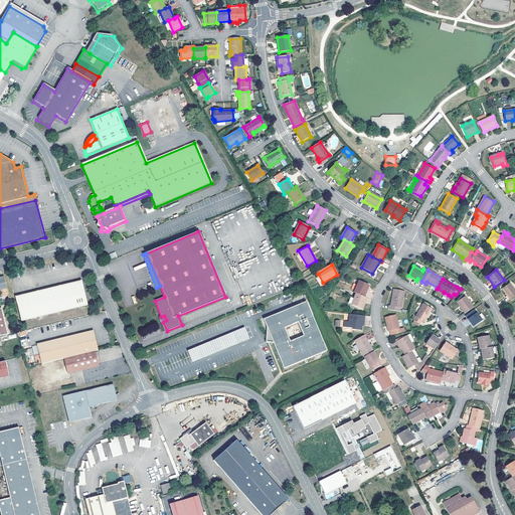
[(24,294),(15,296),(21,321),(58,311),(87,304),(80,280),(70,282),(63,284),(54,287),(44,289),(34,292),(24,294)]
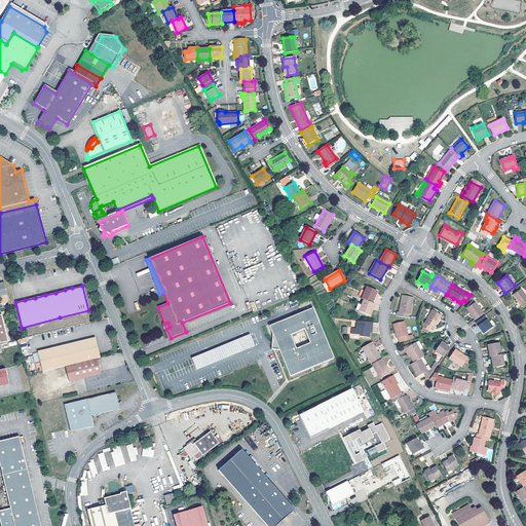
[(364,300),(372,303),(377,291),(367,287),(362,299),(364,300)]
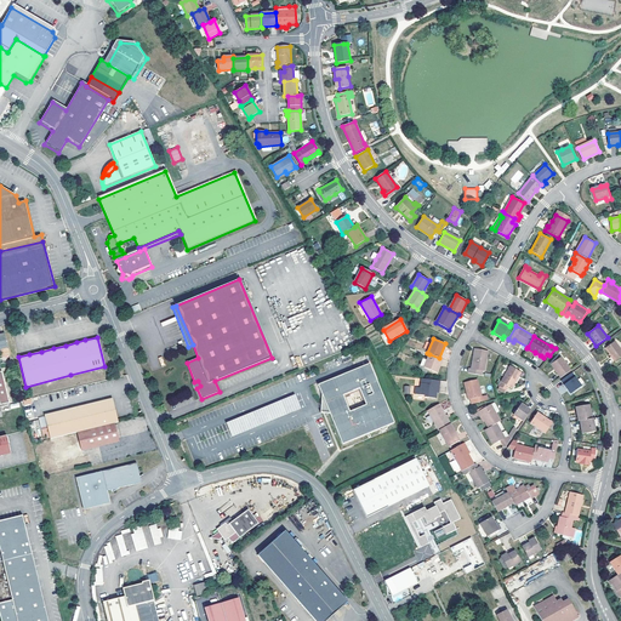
[(615,362),(620,357),(620,351),(615,342),(605,349),(610,357),(611,357),(615,362)]
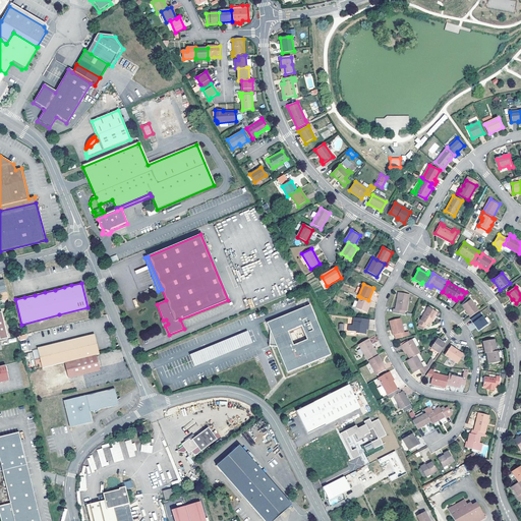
[(404,315),(405,311),(406,311),(409,295),(398,293),(396,310),(394,309),(393,313),(404,315)]
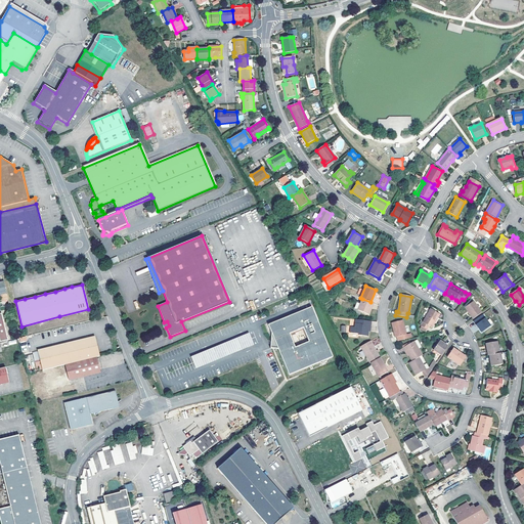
[(370,302),(362,299),(357,310),(367,314),(373,303),(370,302)]
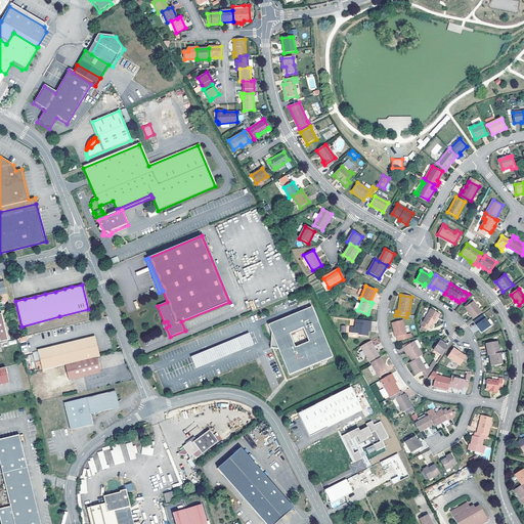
[(471,313),(470,314),(473,319),(481,313),(473,302),(466,306),(471,313)]
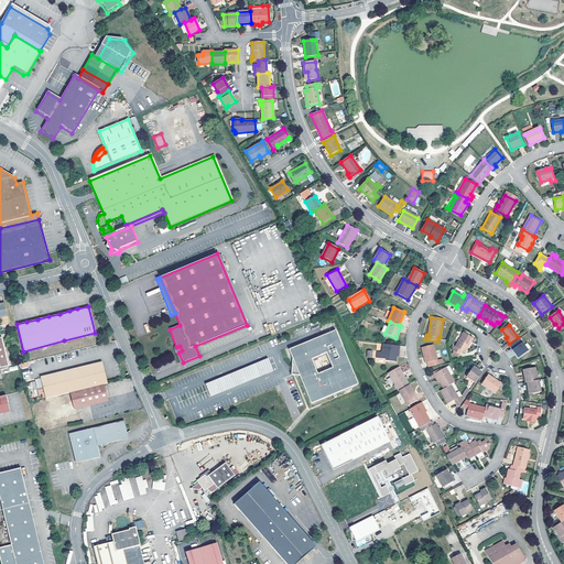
[(311,402),(358,382),(335,328),(289,348),(292,357),(300,375),(311,402)]
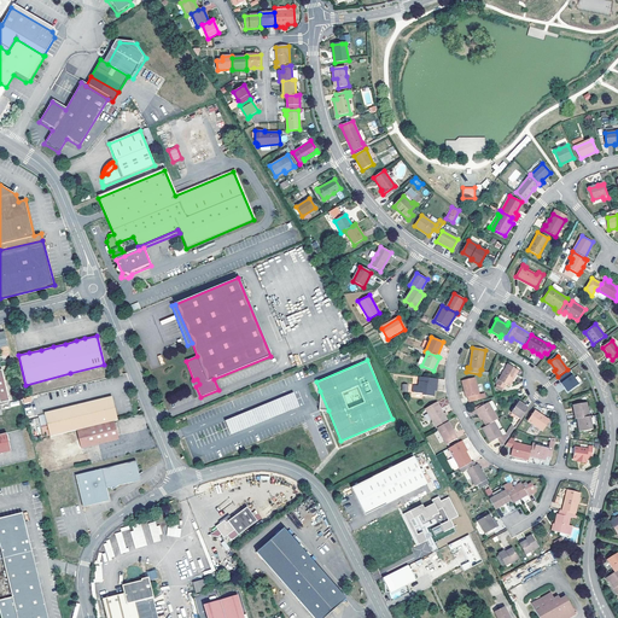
[(509,386),(519,371),(508,365),(496,384),(505,389),(506,385),(509,386)]
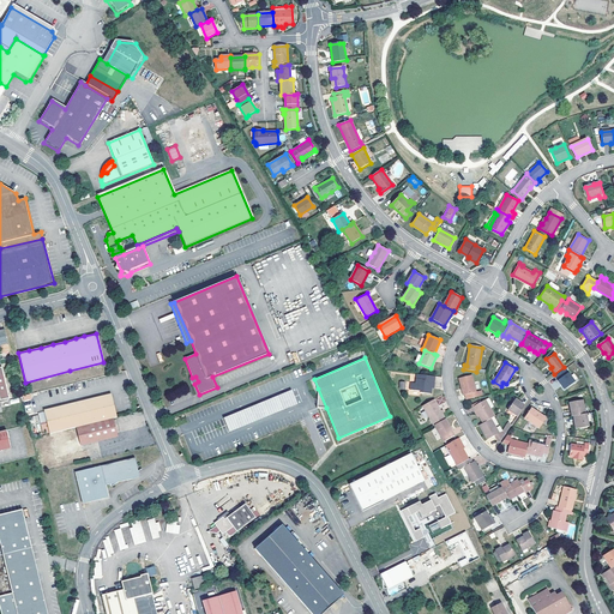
[(10,398),(1,367),(0,367),(0,397),(0,401),(10,398)]
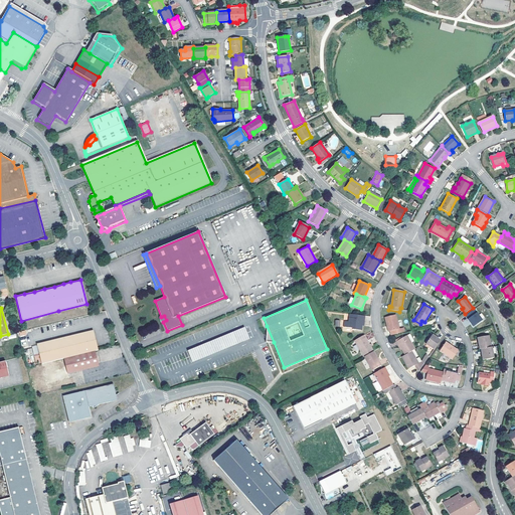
[(470,319),(468,320),(473,328),(482,323),(476,311),(475,309),(466,316),(468,315),(470,319)]
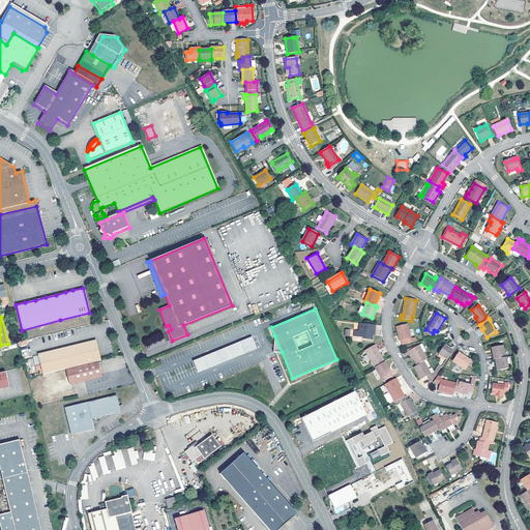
[(375,325),(360,323),(359,330),(354,330),(354,336),(362,337),(362,339),(372,340),(372,334),(373,329),(375,329),(375,325)]
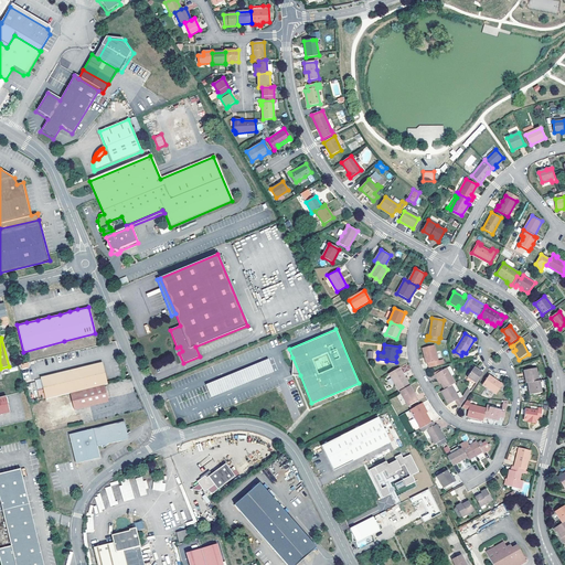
[(426,364),(428,363),(429,368),(440,365),(439,361),(438,361),(434,347),(423,349),(426,364)]
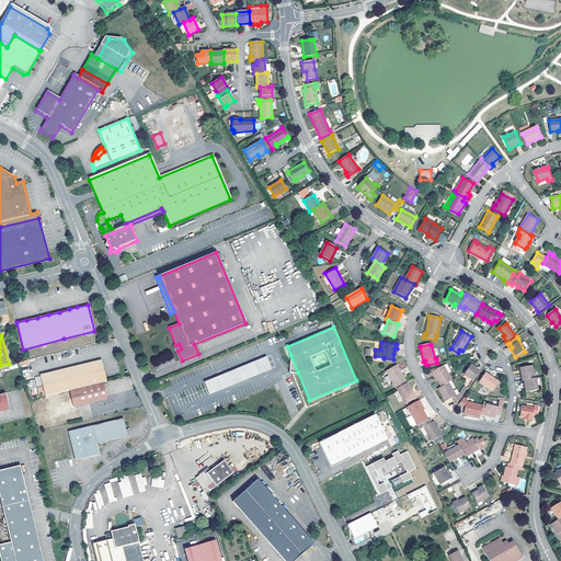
[(267,357),(204,379),(208,393),(273,370),(267,357)]
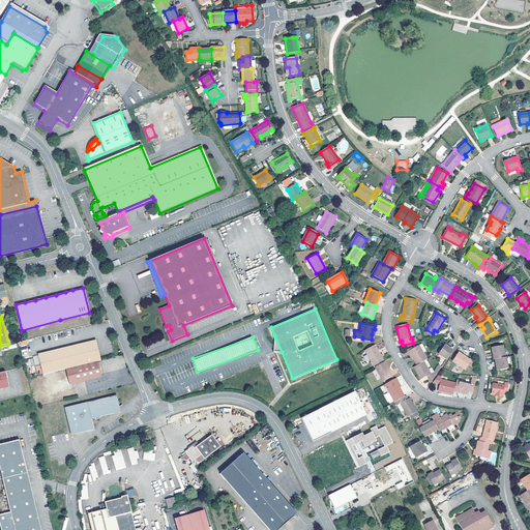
[(65,369),(98,361),(100,361),(96,341),(38,354),(42,375),(65,369)]
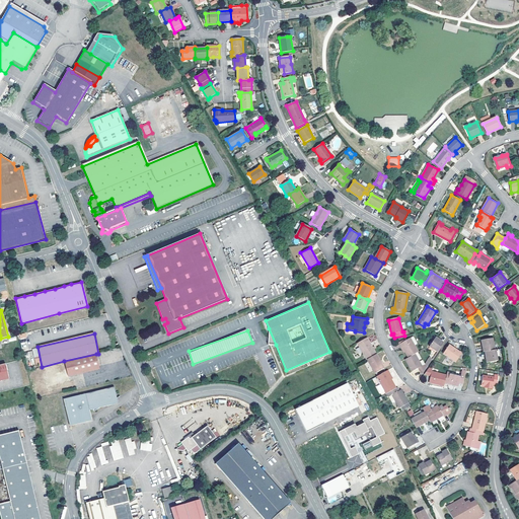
[(367,338),(357,343),(366,360),(367,359),(376,355),(373,349),(372,348),(367,338)]
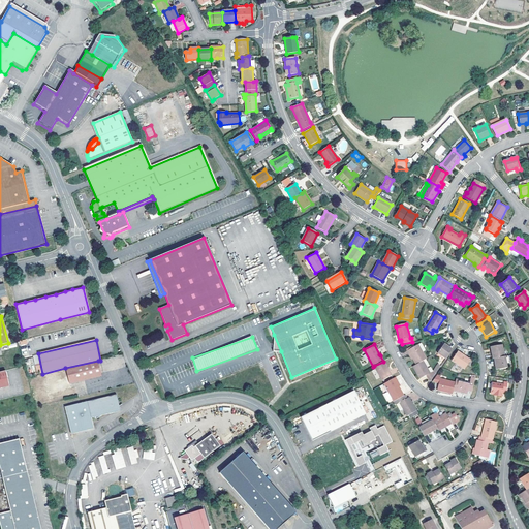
[(407,350),(409,354),(410,353),(413,359),(416,364),(423,361),(426,359),(422,352),(417,345),(417,344),(407,350)]
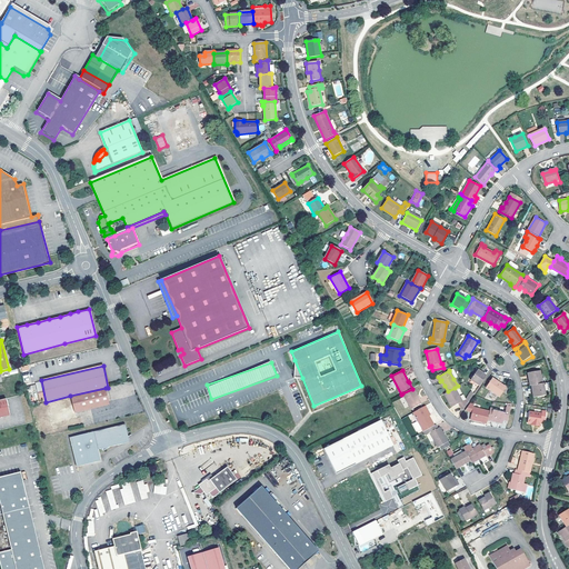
[(479,386),(486,376),(478,370),(470,380),(479,386)]
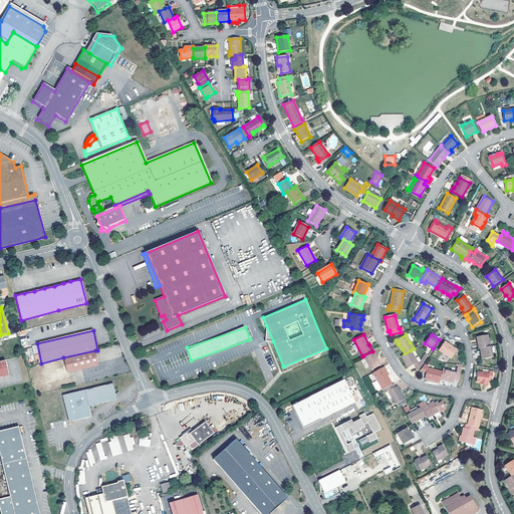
[(480,348),(490,346),(488,335),(477,337),(479,348),(480,348)]
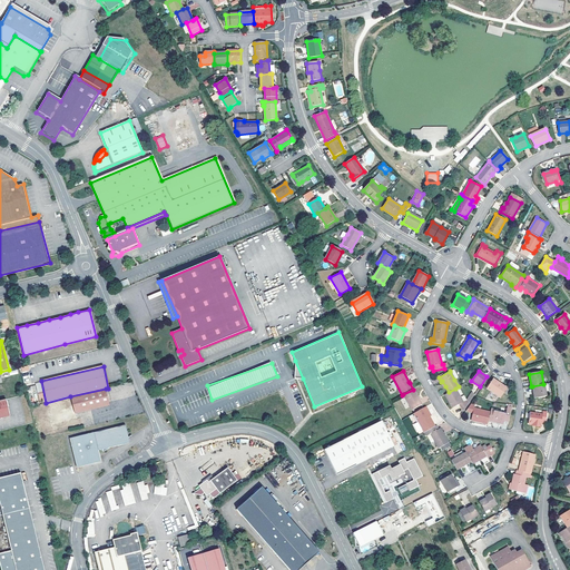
[(508,389),(493,379),(487,389),(501,397),(508,389)]
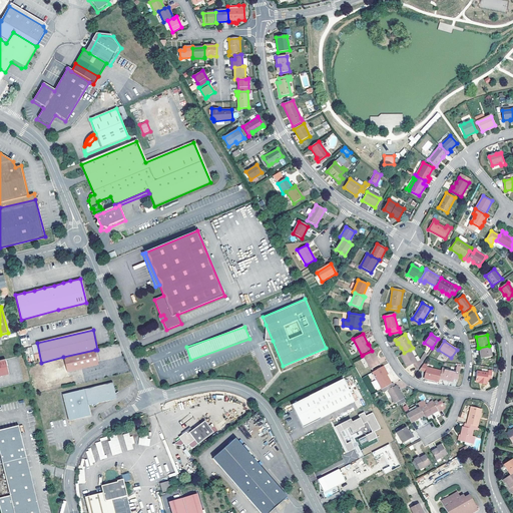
[(489,346),(479,348),(481,359),(492,357),(491,351),(494,351),(493,345),(489,346)]
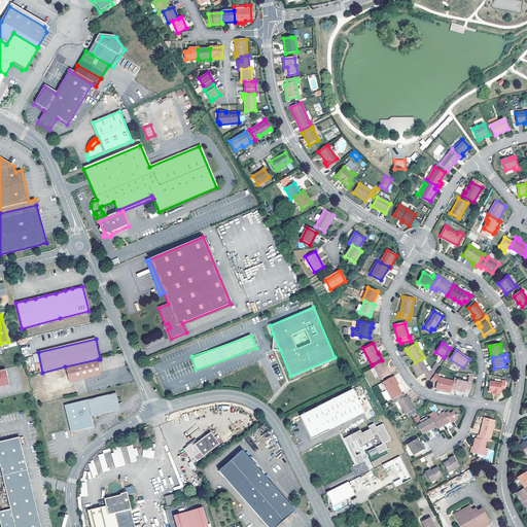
[(67,374),(47,378),(51,392),(61,390),(60,386),(69,384),(69,383),(101,375),(98,359),(65,366),(67,374)]
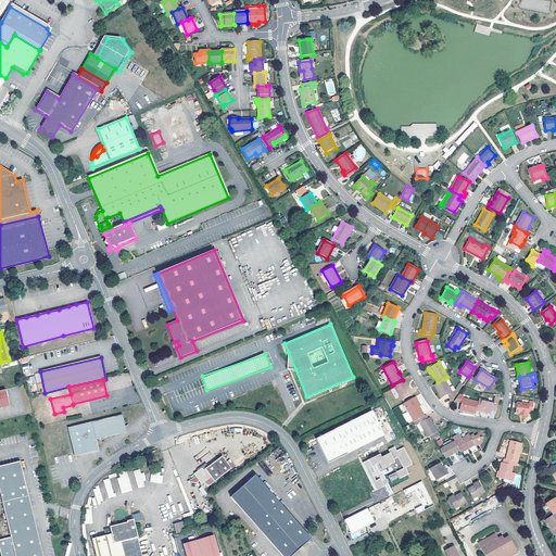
[(463,386),(460,382),(455,390),(452,392),(444,379),(438,382),(433,384),(441,397),(447,394),(452,402),(463,386)]
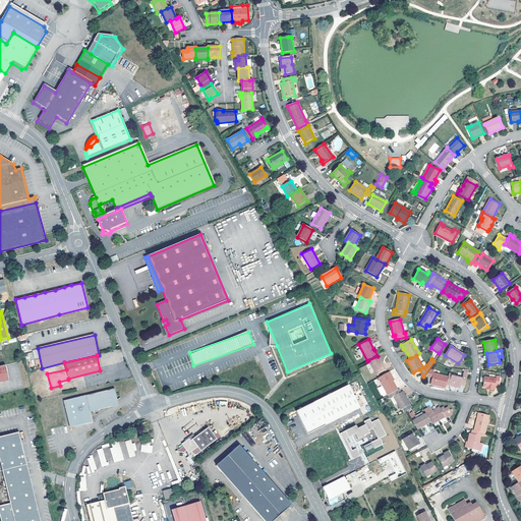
[(378,356),(368,360),(377,374),(385,370),(382,365),(383,365),(378,356)]
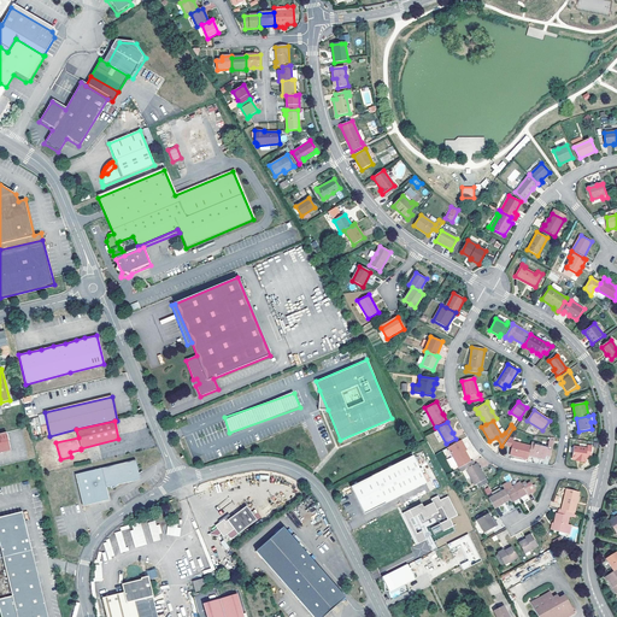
[(7,433),(0,434),(0,452),(11,450),(7,433)]
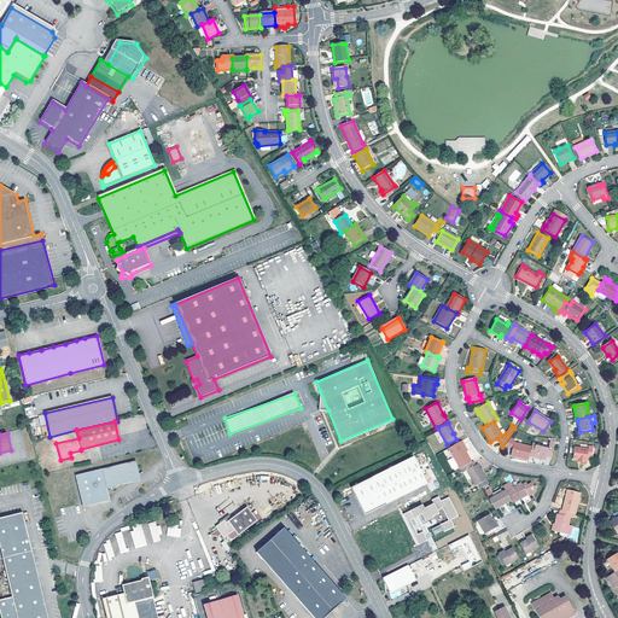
[(530,456),(532,447),(514,443),(516,438),(512,437),(506,445),(513,448),(511,455),(529,460),(530,456)]
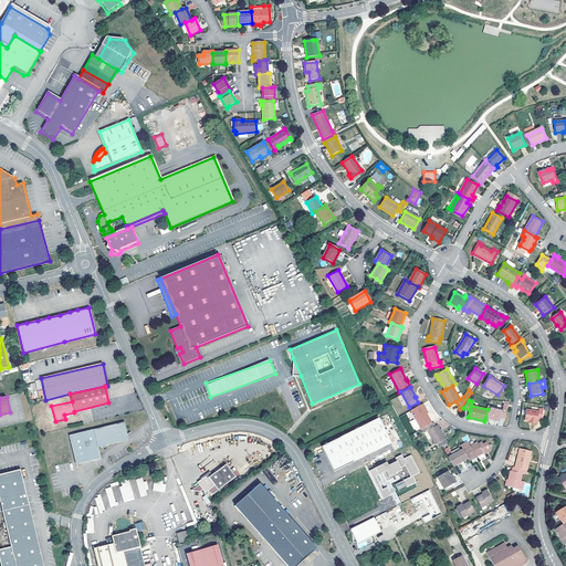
[(431,423),(426,413),(423,409),(426,408),(423,404),(411,410),(416,419),(420,426),(422,429),(431,423)]
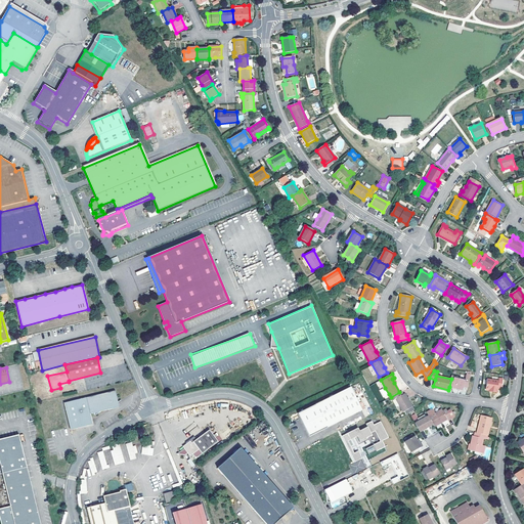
[(466,379),(451,376),(451,379),(449,387),(463,390),(464,385),(465,383),(469,383),(470,376),(467,375),(466,379)]
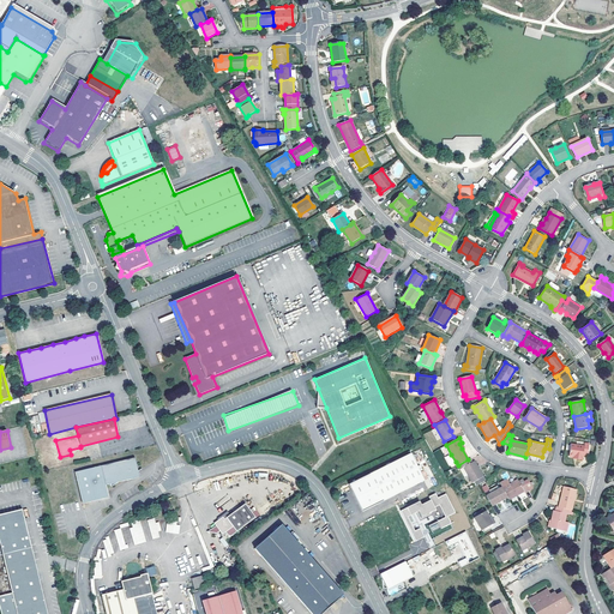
[(569,456),(572,457),(583,458),(583,455),(588,456),(589,444),(584,444),(584,446),(571,445),(569,456)]
